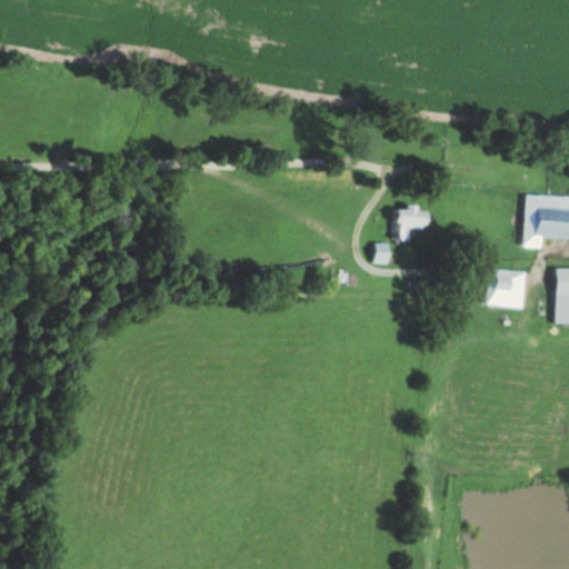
[(541,236),(568,237),(568,193),(525,193),(523,245),(541,245),(541,236)]
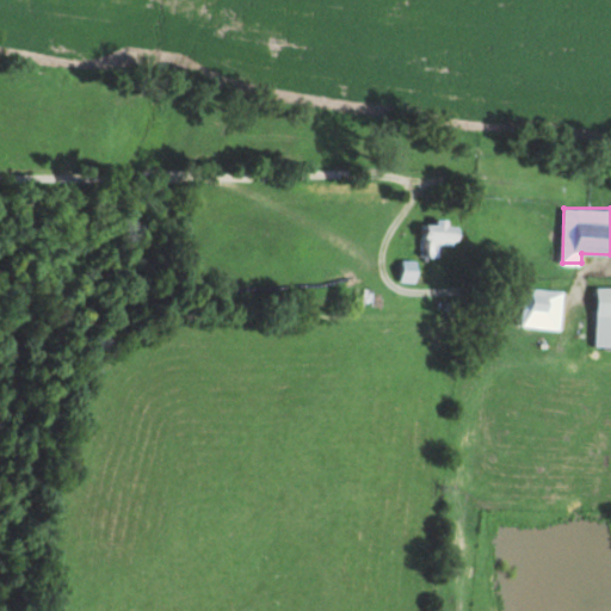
[(426,221),(426,255),(440,254),(440,244),(462,242),(461,220),(426,221)]
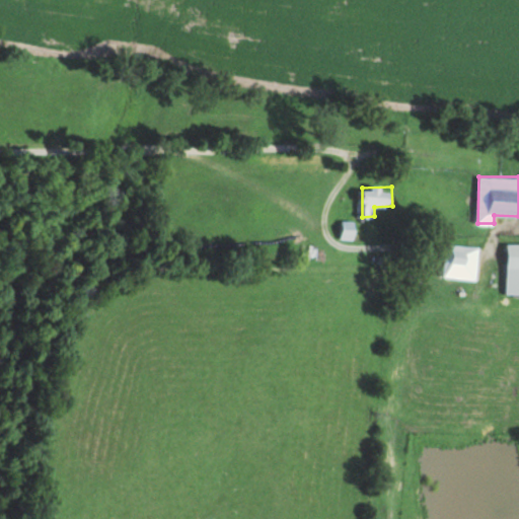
[(340,239),(356,239),(356,219),(340,219),(340,239)]
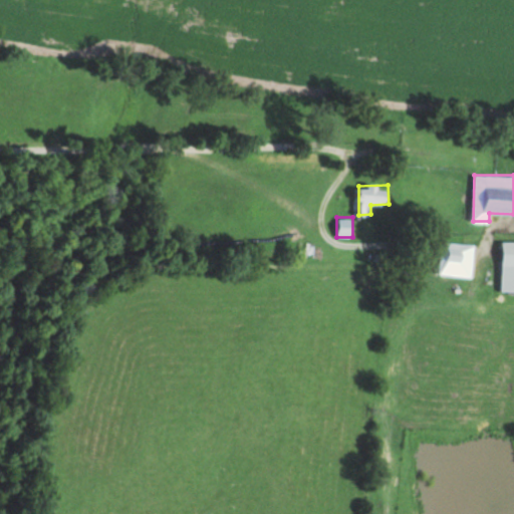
[(513,240),(504,240),(502,290),(513,290),(513,240)]
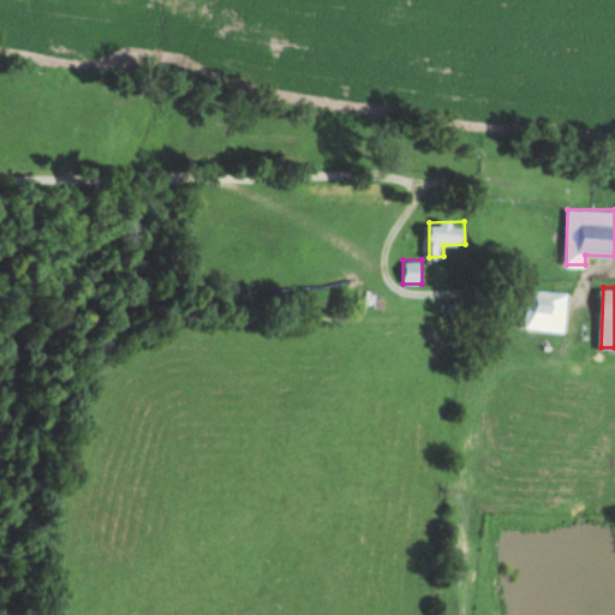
[(527,317),(551,317),(551,306),(555,306),(555,292),(527,292),(527,317)]
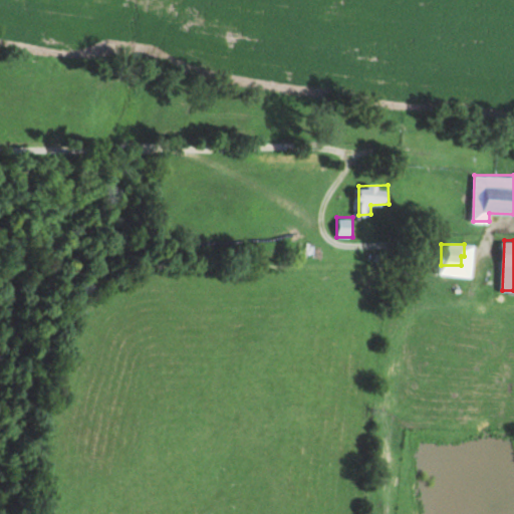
All buildings are outlined.
